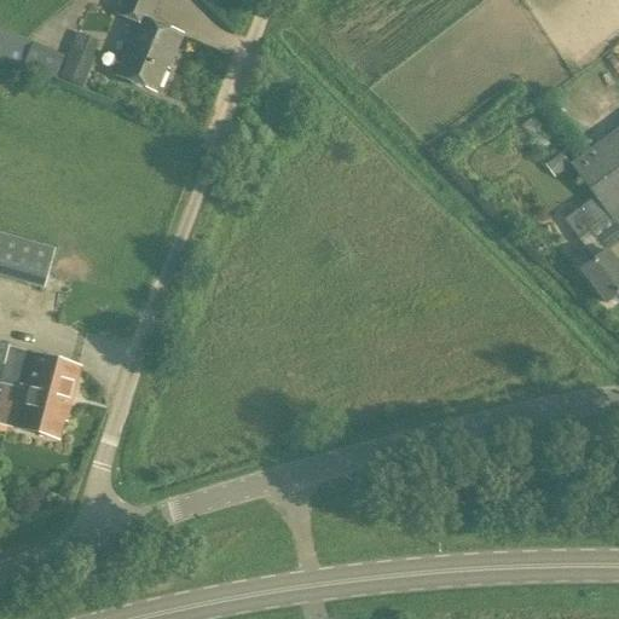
[(123,0),(117,16),(139,24),(117,77),(157,94),(172,58),(174,58),(183,38),(149,24),(158,0),(123,0)]
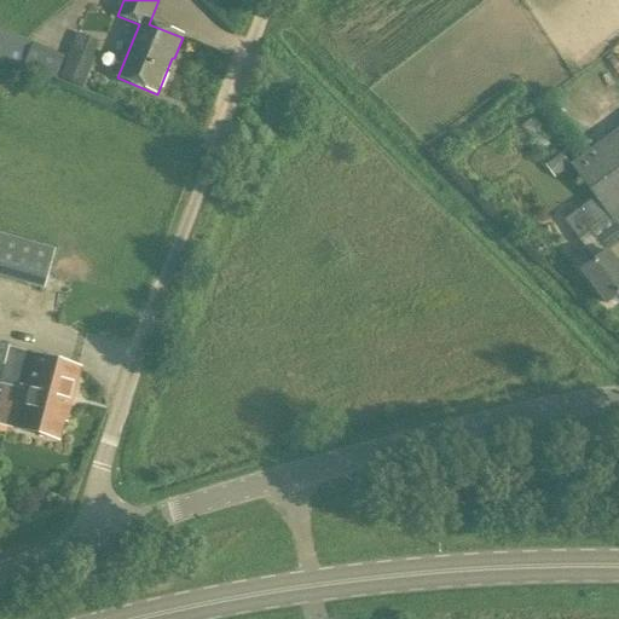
[(64,56),(34,44),(23,71),(53,84),(64,56)]
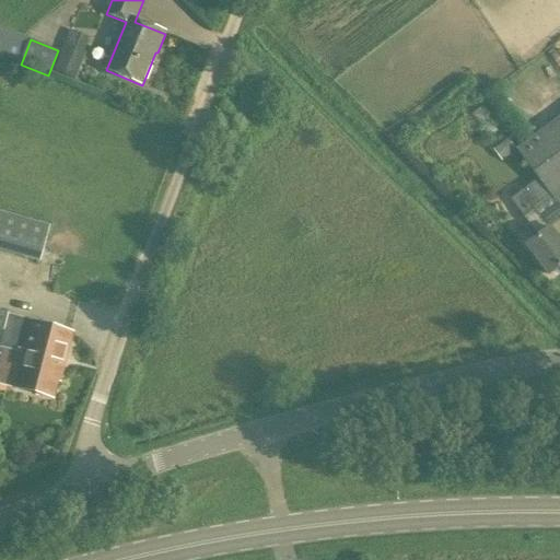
[(65,44),(54,71),(76,79),(86,53),(65,44)]
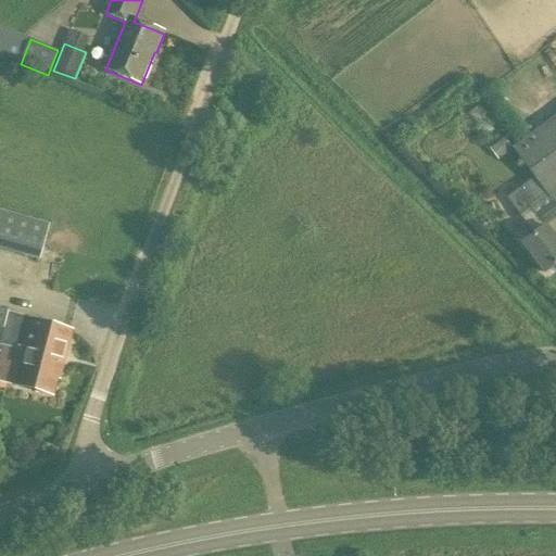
[(555,116),(513,150),(534,178),(507,198),(535,236),(523,245),(545,275),(555,265),(555,240),(546,228),(547,227),(555,219),(555,116)]
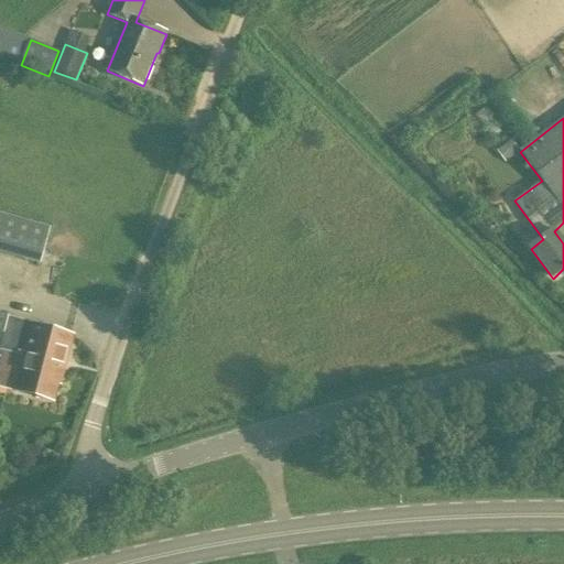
[(0,252),(39,263),(49,226),(0,212),(0,252)]
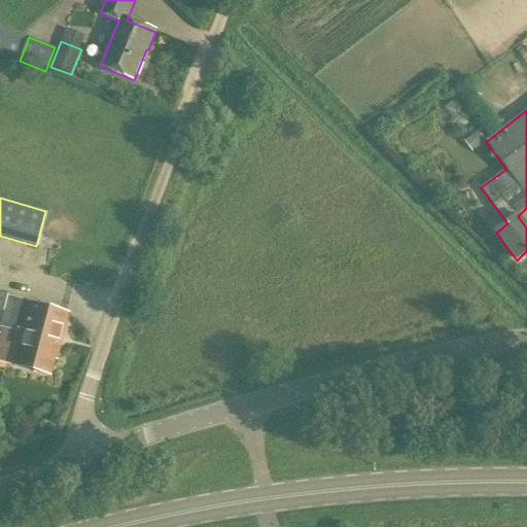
[(68,315),(28,305),(29,302),(6,295),(6,293),(0,291),(0,327),(20,332),(11,365),(49,376),(54,359),(56,360),(68,315)]
